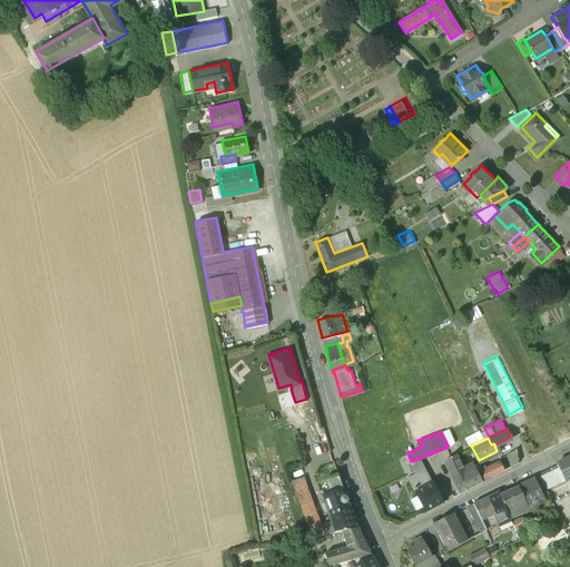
[(517,448),(508,452),(512,465),(519,461),(517,448)]
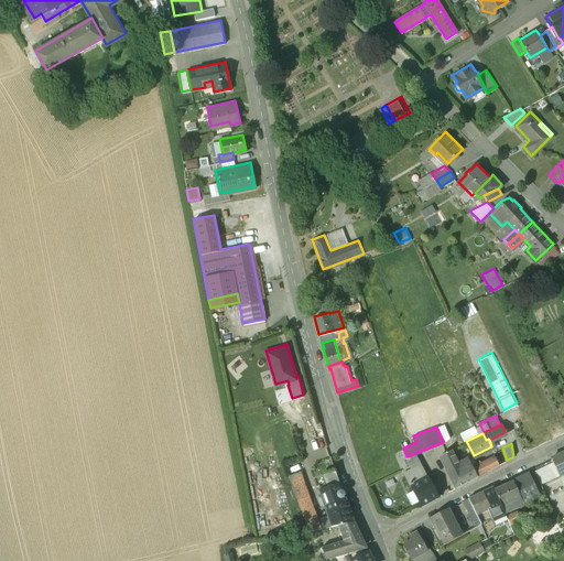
[(459,464),(452,449),(438,455),(455,487),(477,475),(472,464),(469,459),(459,464)]
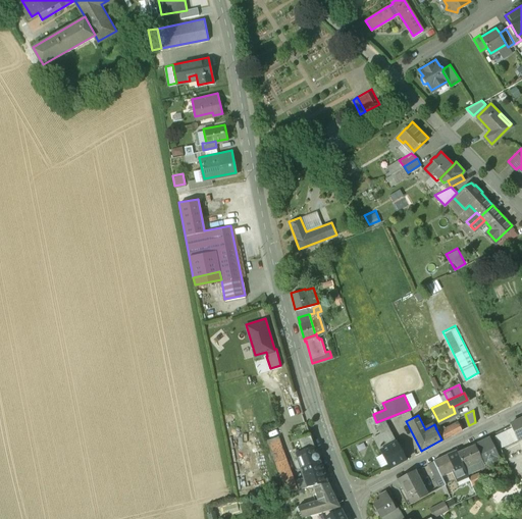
[(521,416),(510,423),(511,425),(517,438),(521,436),(521,435),(521,416)]
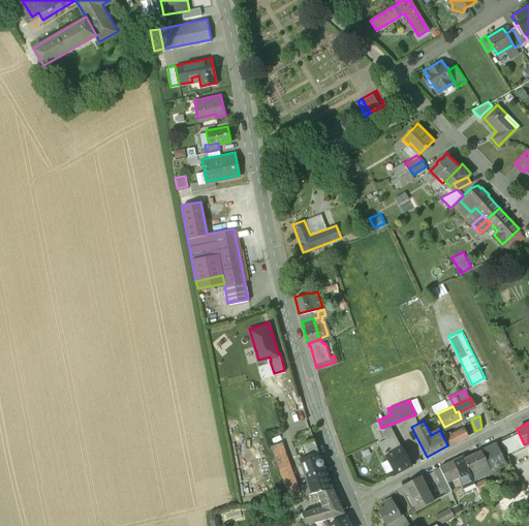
[(464,427),(452,433),(449,431),(442,435),(447,445),(468,435),(465,429),(464,427)]
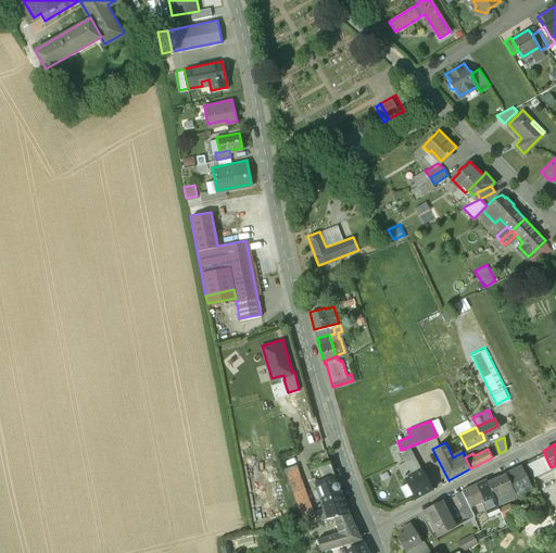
[(532,476),(551,467),(544,453),(526,462),(527,465),(532,476)]
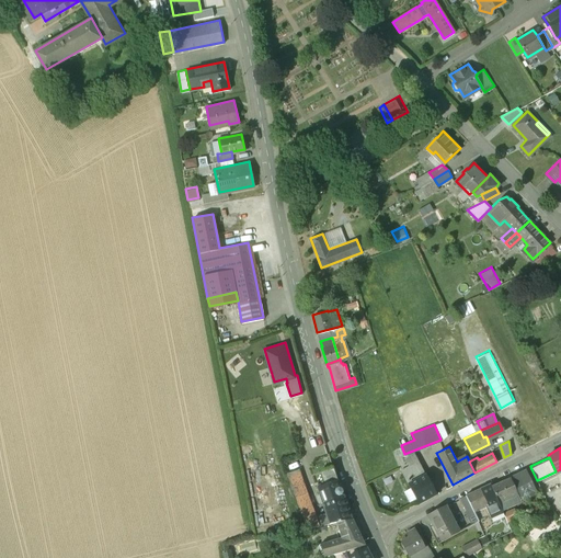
[(415,460),(401,468),(409,482),(422,475),(415,460)]
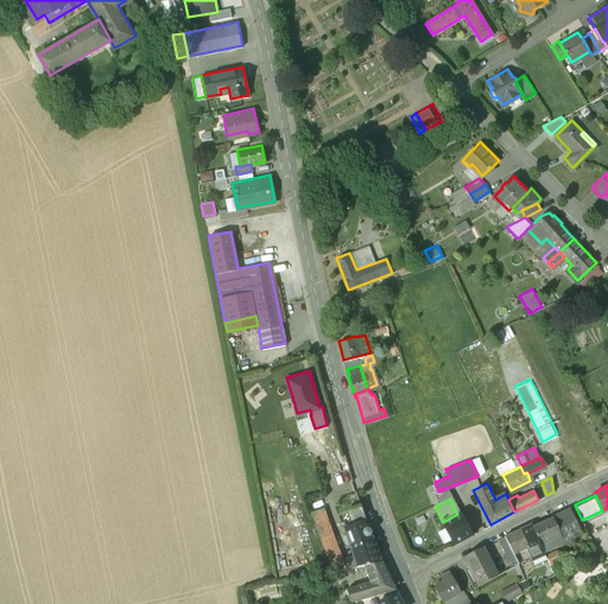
[(361,503),(347,508),(353,525),(367,519),(361,503)]
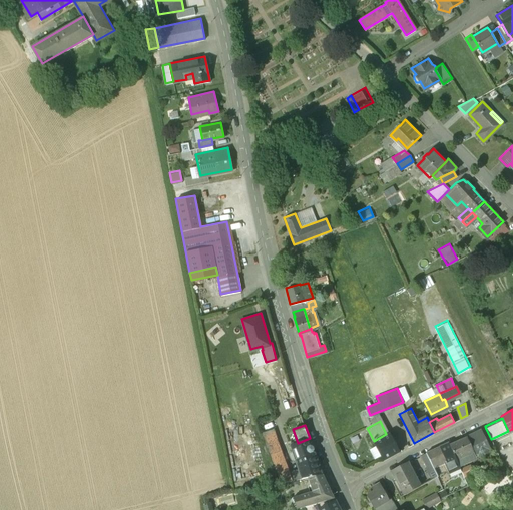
[(273,428),(270,429),(270,428),(262,431),(267,445),(276,442),(277,441),(273,428)]
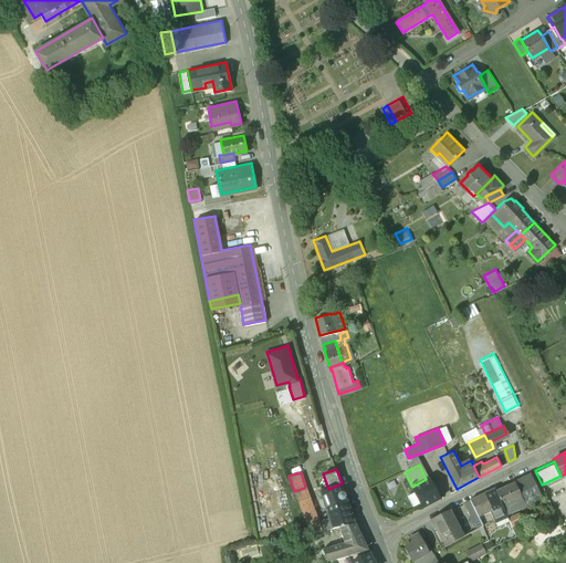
[(530,473),(516,480),(527,502),(541,497),(540,494),(531,477),(530,473)]
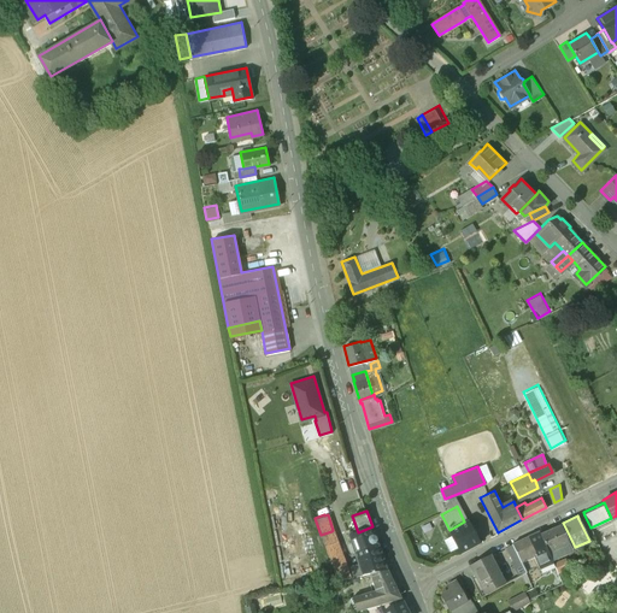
[(591,528),(585,516),(579,519),(588,538),(594,535),(591,528)]
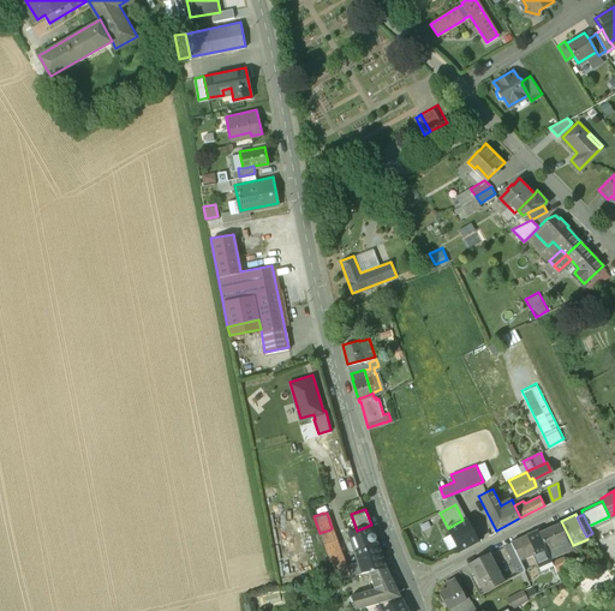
[(463,520),(448,528),(459,550),(478,540),(467,519),(463,520)]
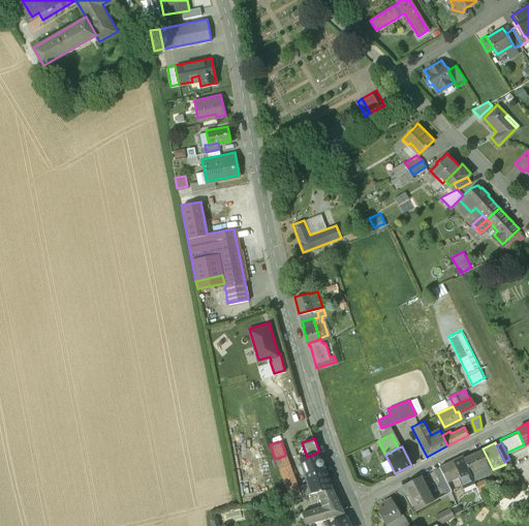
[(480,450),(464,457),(473,478),(490,471),(480,450)]
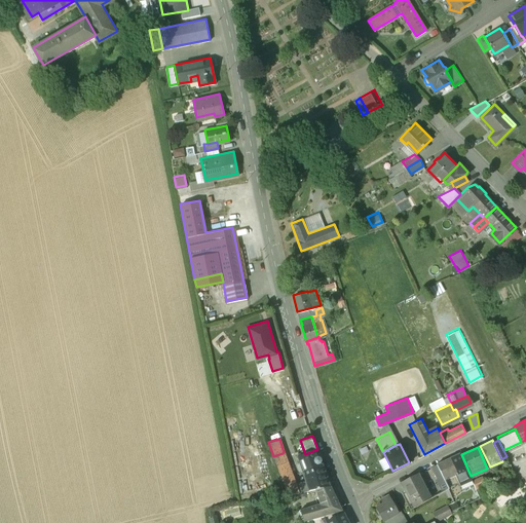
[(305,454),(296,457),(306,483),(309,489),(315,488),(330,485),(323,463),(317,449),(305,454)]
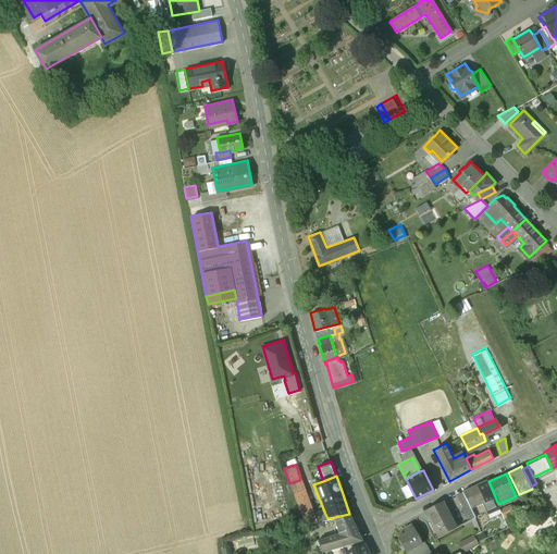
[(299,480),(289,483),(293,492),(302,489),(299,480)]
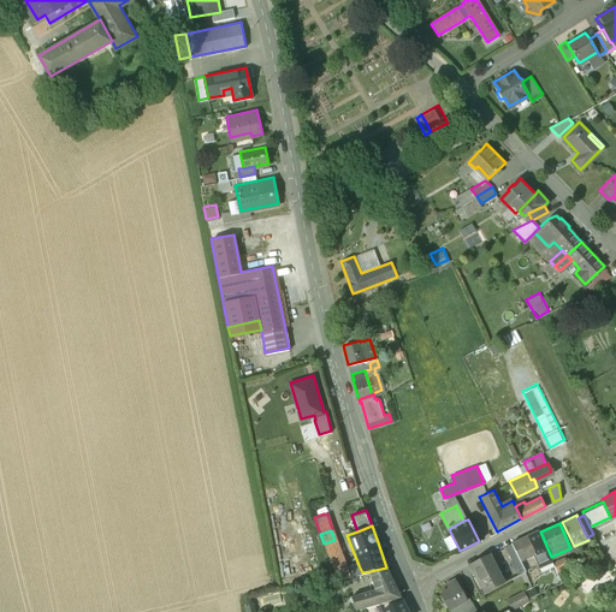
[(527,535),(511,542),(520,560),(527,557),(533,553),(538,564),(551,557),(540,532),(528,538),(527,535)]
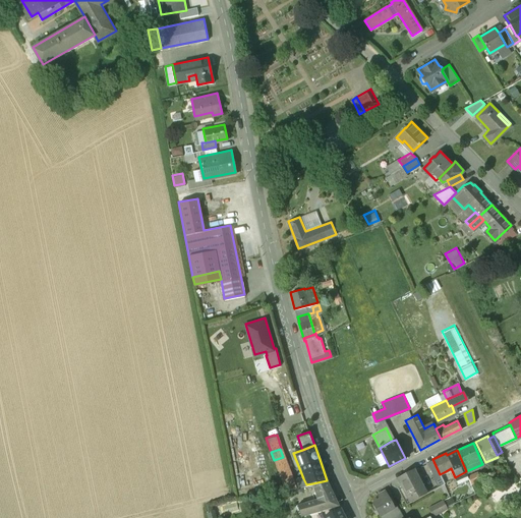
[(283,457),(274,460),(277,466),(286,463),(287,463),(285,456),(283,457)]
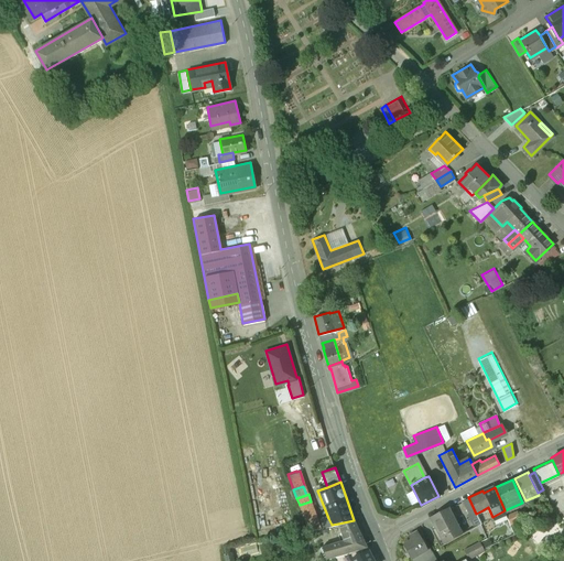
[(476,514),(468,497),(463,499),(476,525),(480,522),(476,514)]
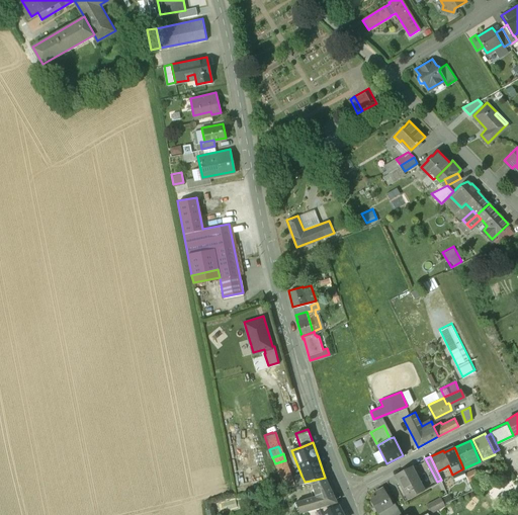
[(284,460),(275,463),(277,469),(286,466),(284,460)]
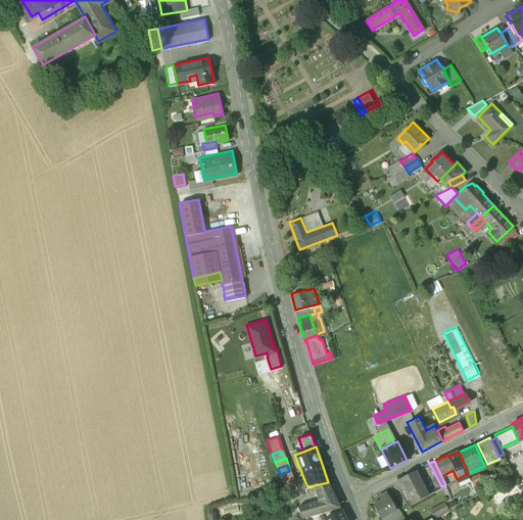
[(416,469),(398,478),(408,494),(405,498),(408,505),(428,493),(416,469)]
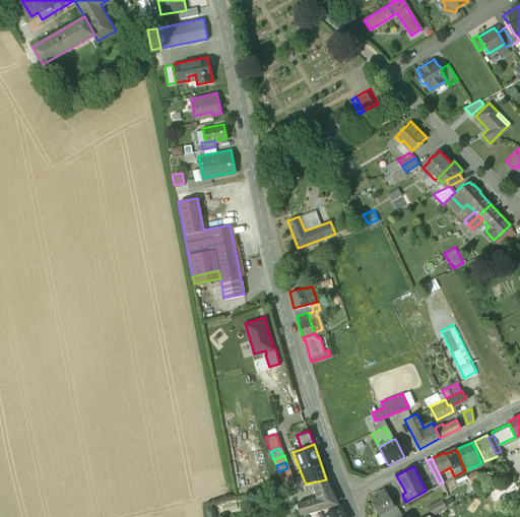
[(287,468),(278,471),(283,488),(306,483),(303,477),(291,478),(287,468)]
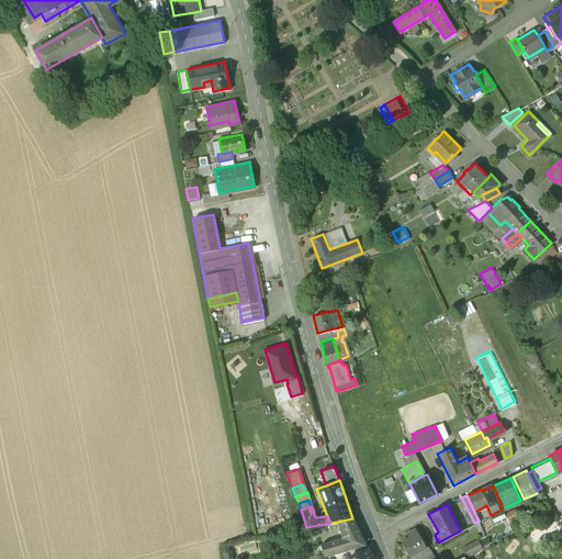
[(486,517),(481,509),(474,512),(479,521),(486,517)]
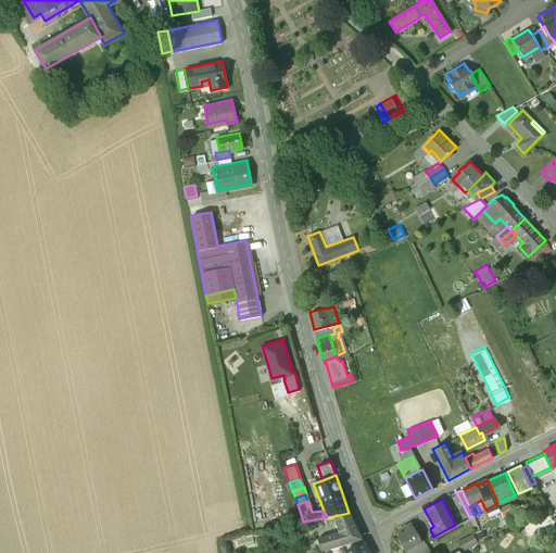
[(509,503),(500,507),(503,515),(513,511),(509,503)]
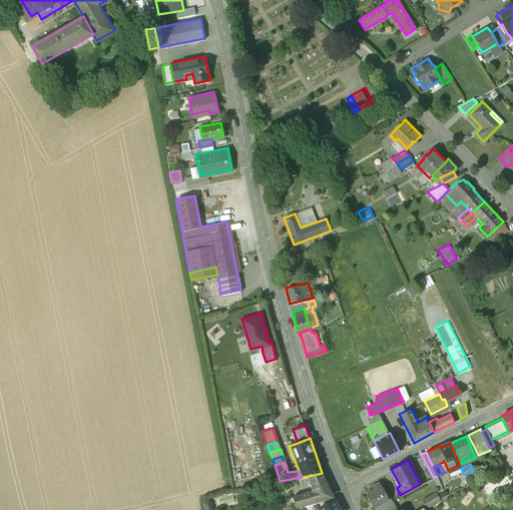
[(322,473),(308,476),(312,490),(294,496),(297,507),(316,501),(333,496),(328,486),(322,473)]
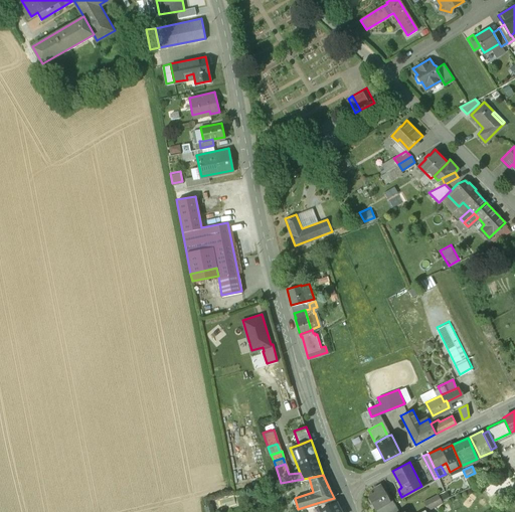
[(393,502),(389,495),(387,496),(380,484),(372,488),(375,492),(368,496),(375,508),(376,508),(378,511),(399,511),(394,502),(393,502)]
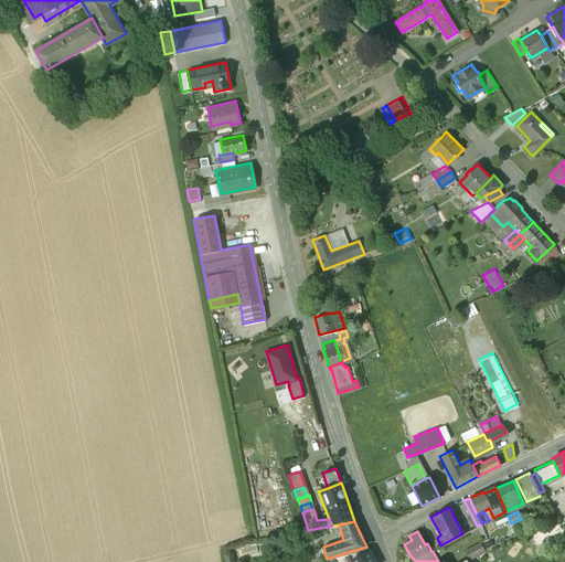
[(481,541),(465,550),(469,559),(486,550),(481,541)]
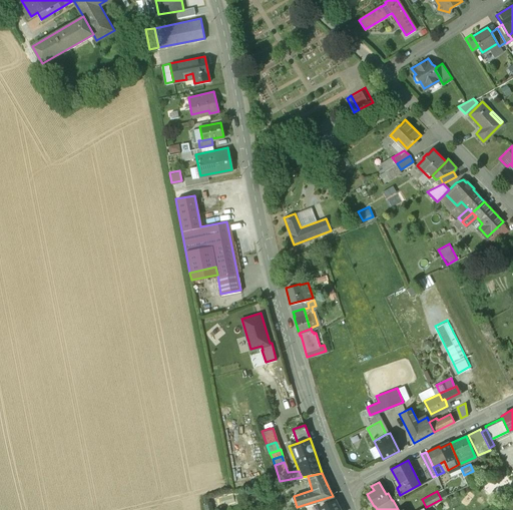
[(340,509),(335,499),(319,507),(320,509),(340,509)]
